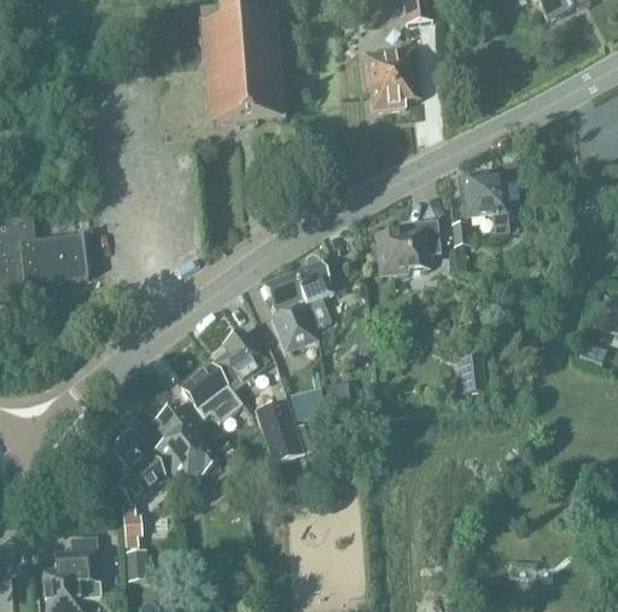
[(403,0),(406,23),(432,19),(429,0),(403,0)]
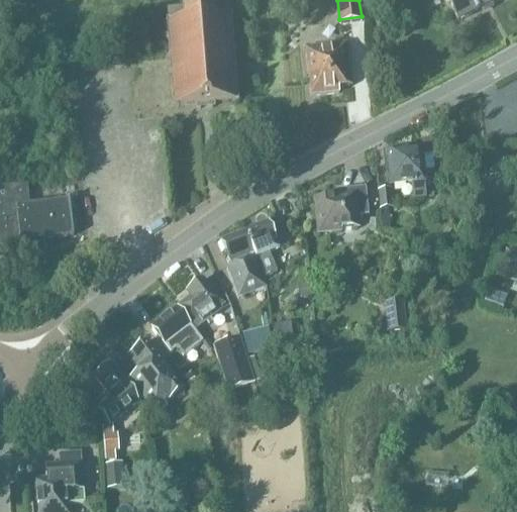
[(447,0),(457,18),(491,0),(447,0)]
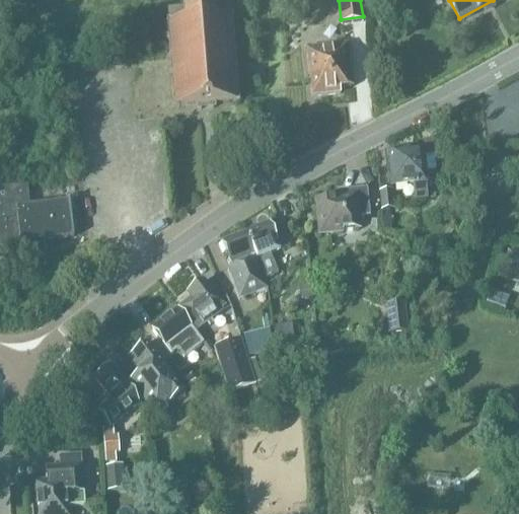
[(164,6),(171,103),(241,98),(233,1),(164,6)]
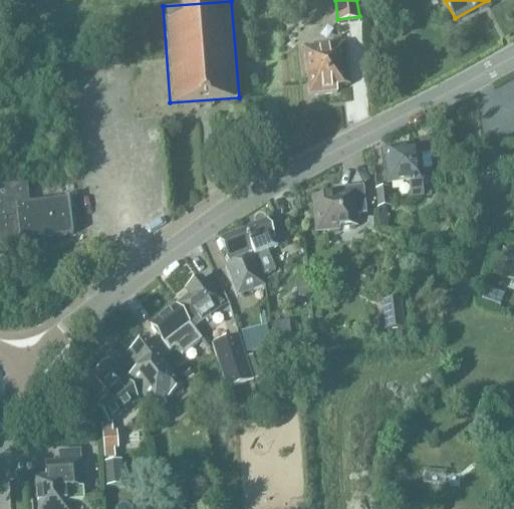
[(336,89),(335,83),(348,82),(344,40),(303,45),(308,92),(336,89)]
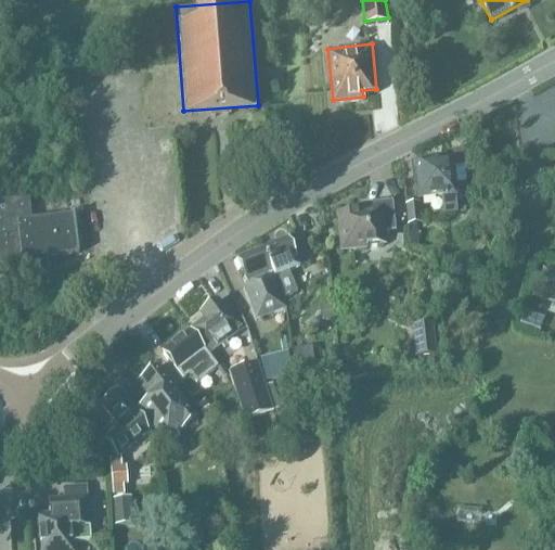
[(450,153),(417,156),(421,192),(443,190),(444,207),(457,205),(453,163),(465,162),(464,145),(450,146),(450,153)]
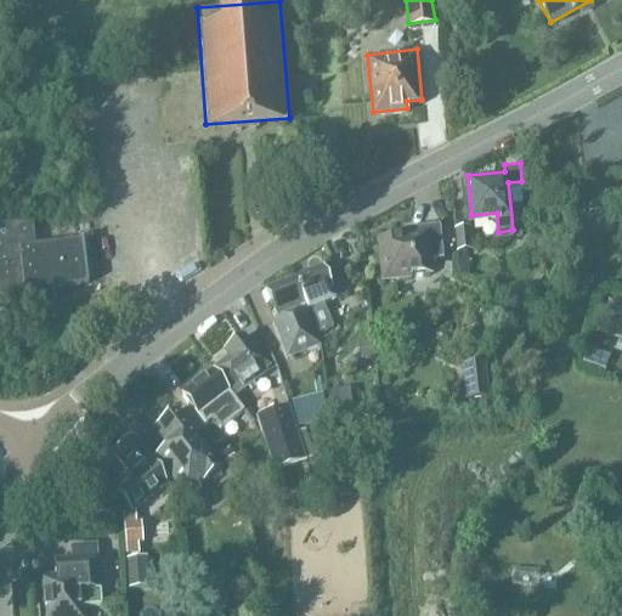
[(55,283),(90,278),(84,237),(21,244),(18,220),(0,221),(0,301),(1,310),(57,303),(55,283)]
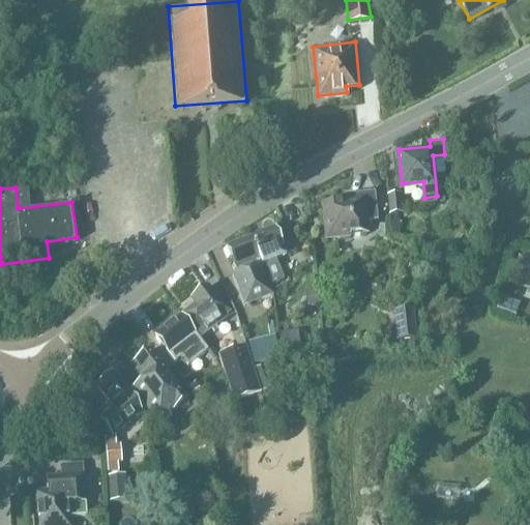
[(352,232),(370,230),(369,217),(378,216),(375,187),(347,191),(348,196),(340,197),(340,201),(324,202),(327,237),(353,235),(352,232)]
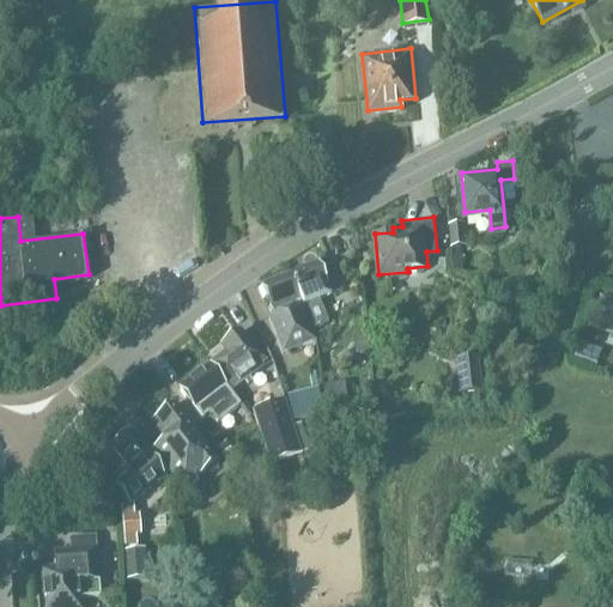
[(462,222),(449,223),(451,243),(465,242),(462,222)]
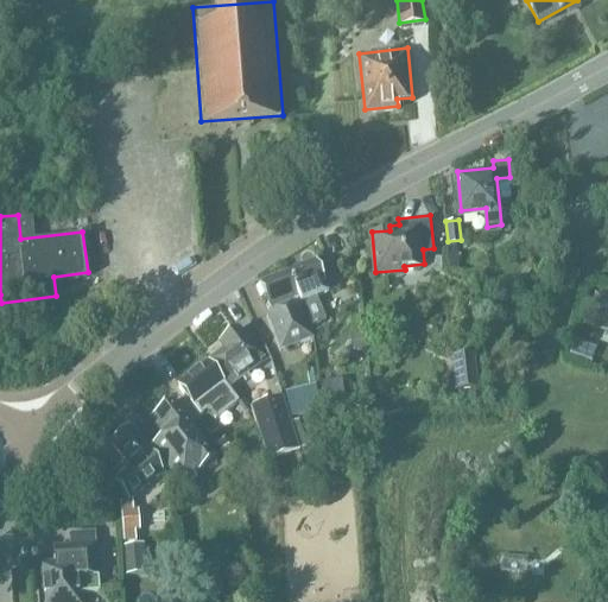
[(315,291),(329,284),(317,257),(292,267),(304,296),(301,297),(310,321),(325,314),(315,291)]
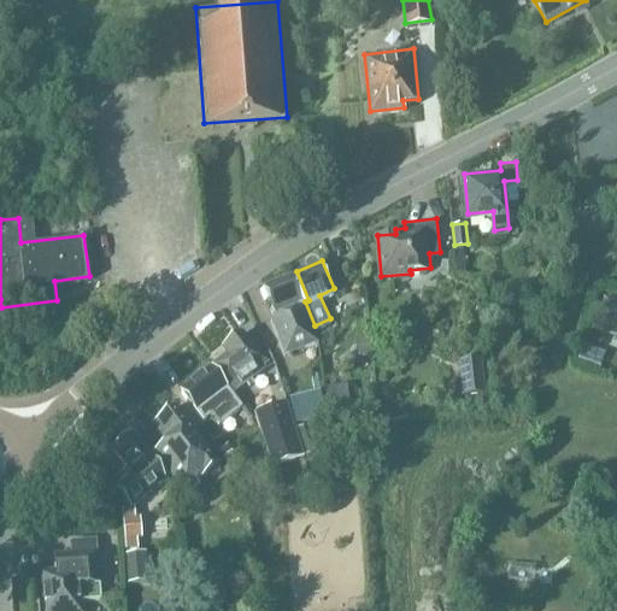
[(319,336),(315,325),(305,301),(309,300),(297,271),(266,285),(278,312),(272,315),(288,351),(319,336)]
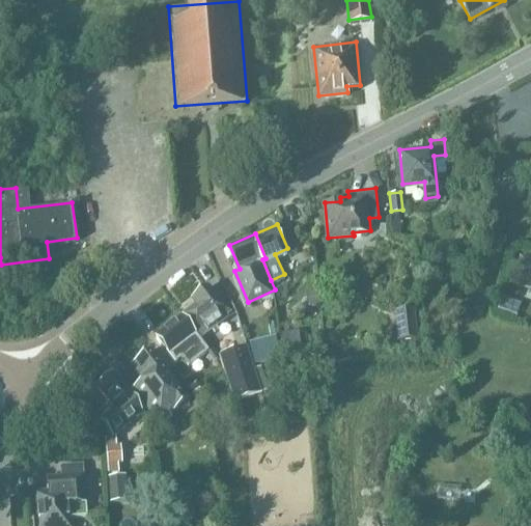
[(196,301),(183,311),(200,335),(227,314),(221,306),(223,304),(208,284),(193,296),(196,301)]
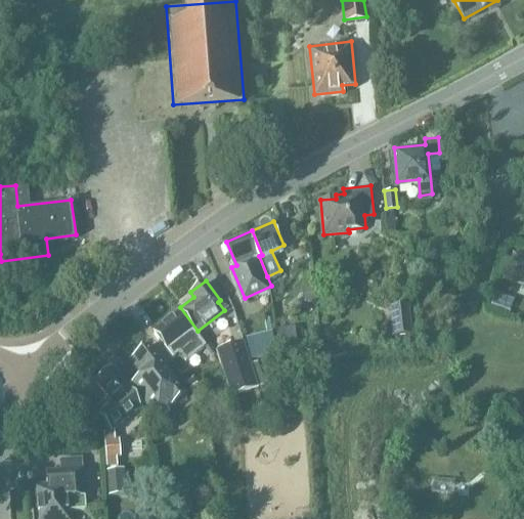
[(390,302),(391,318),(393,334),(412,332),(409,301),(390,302)]
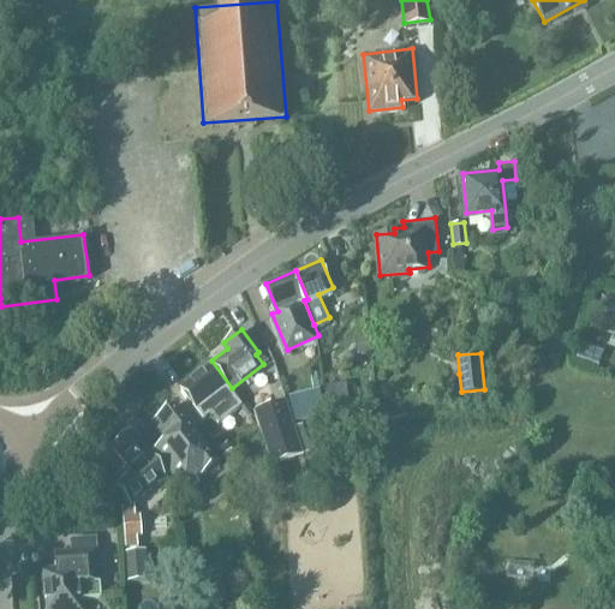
[(180,384),(202,413),(210,406),(219,418),(242,400),(232,388),(212,360),(180,384)]
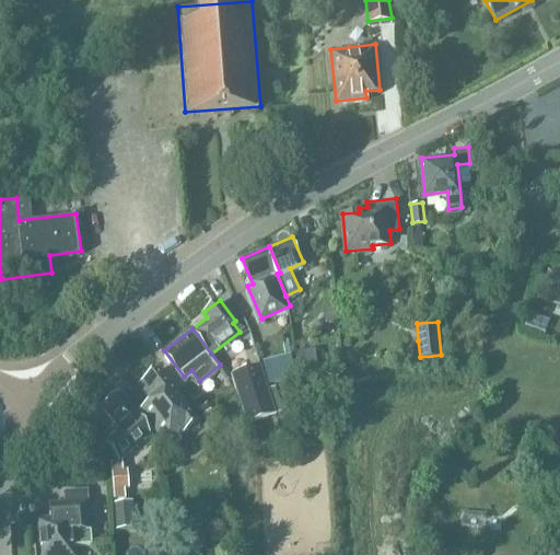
[(263,359),(268,382),(296,374),(290,353),(263,359)]
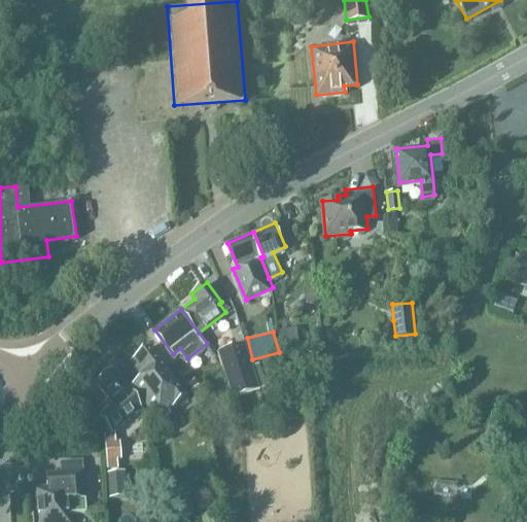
[(221,363),(232,395),(258,386),(244,341),(217,349),(221,363)]
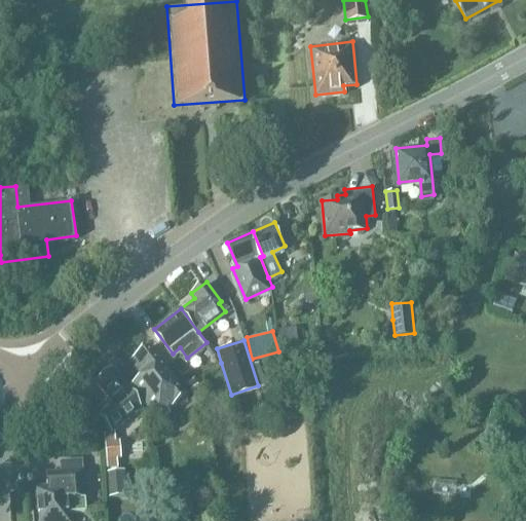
[(130,359),(143,374),(132,382),(155,412),(166,404),(168,406),(173,403),(188,392),(150,343),(134,356),(130,359)]
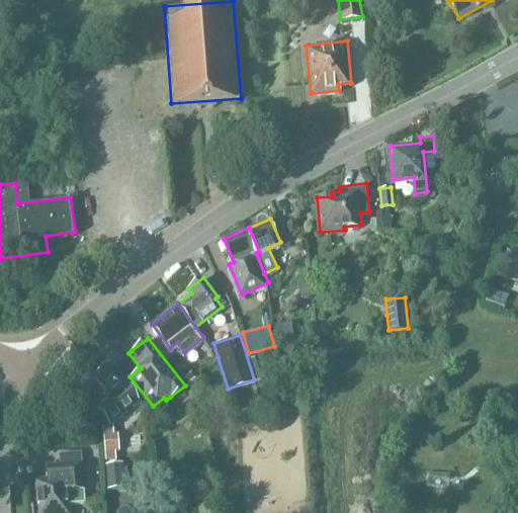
[(94,373),(113,396),(108,400),(107,399),(97,408),(110,423),(140,399),(131,383),(132,382),(111,359),(94,373)]
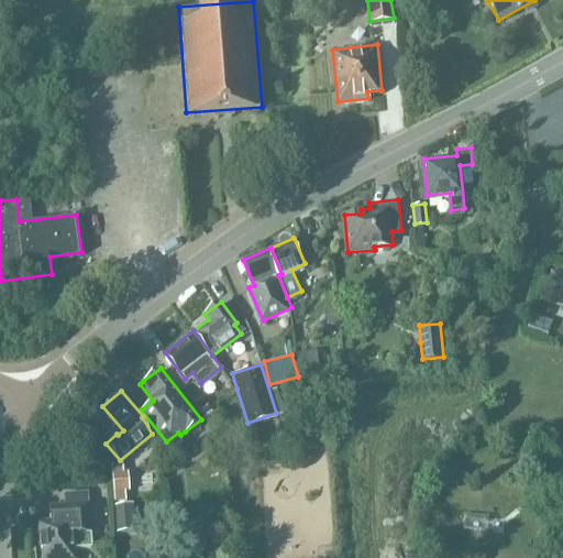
[(50,521),(39,522),(41,557),(76,557),(75,547),(91,546),(90,527),(92,527),(89,491),(67,493),(68,504),(48,505),(50,521)]
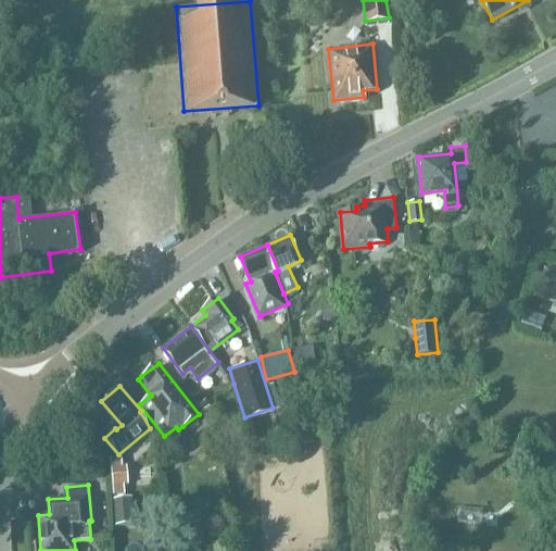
[(129,497),(111,498),(113,523),(131,522),(129,497)]
